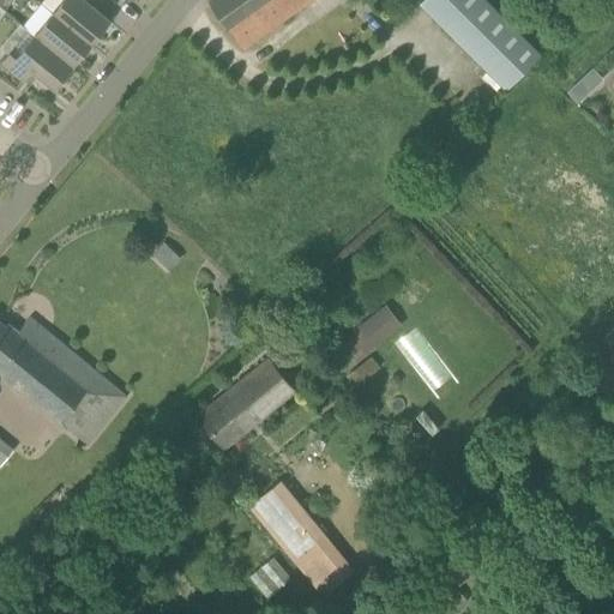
[(12,0),(0,0),(0,6),(5,10),(12,0)]
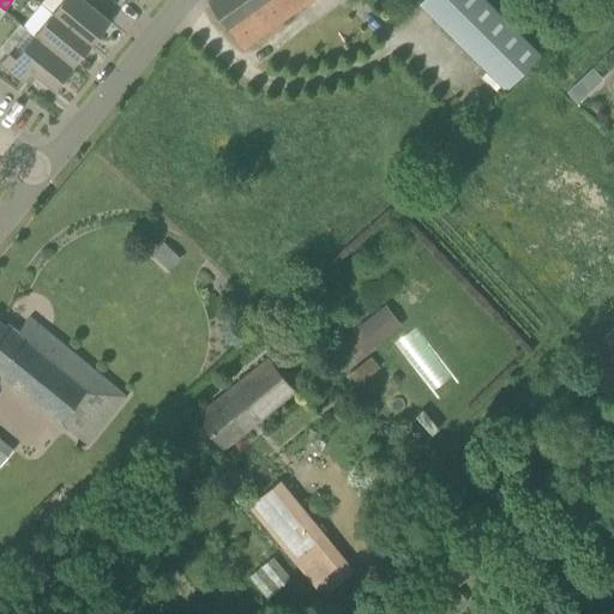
[(88,4),(90,0),(61,0),(53,11),(91,43),(109,20),(88,4)]
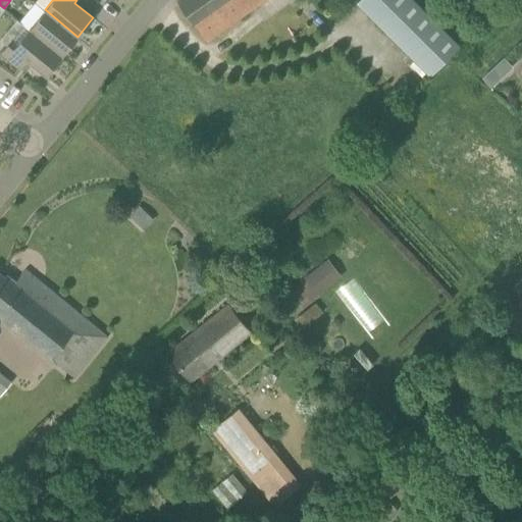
[(204,42),(254,7),(259,4),(264,0),(177,0),(176,1),(204,42)]
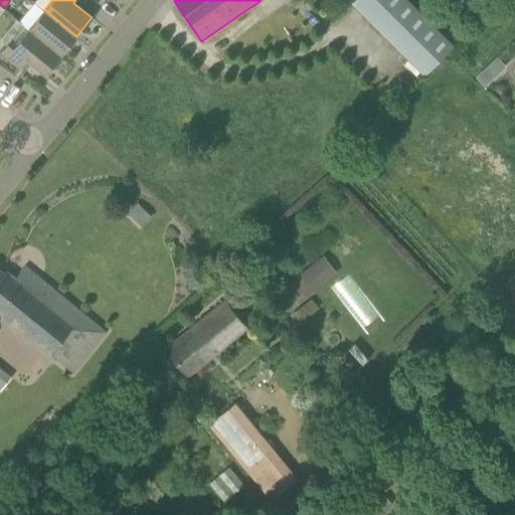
[(423,74),(453,45),(406,0),(353,0),(351,3),(423,74)]
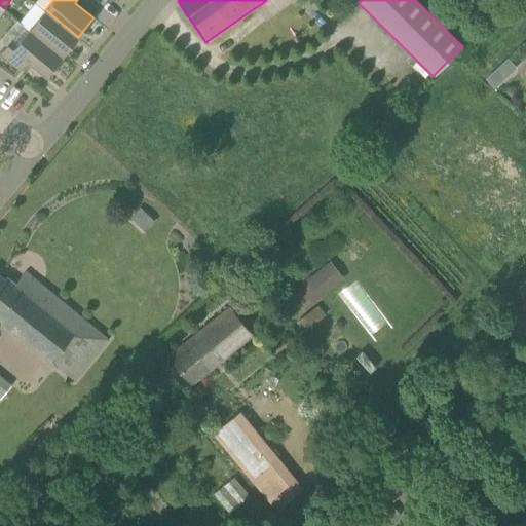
[(62,57),(78,37),(45,9),(29,29),(62,57)]
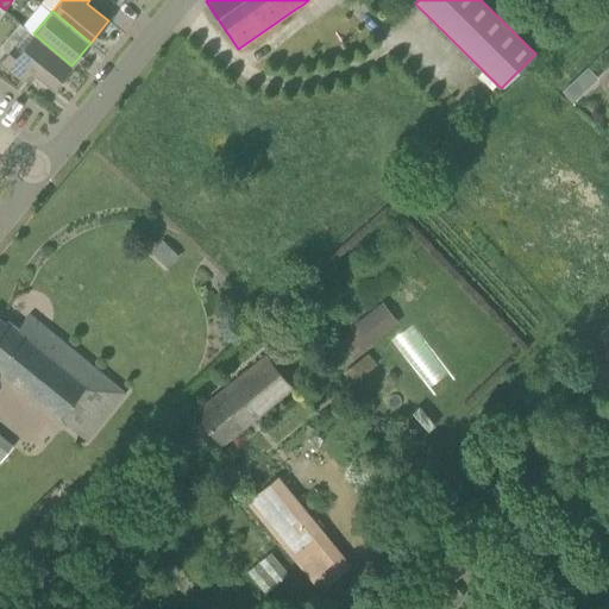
[(71,66),(33,33),(14,57),(8,52),(0,62),(23,81),(31,70),(54,88),(71,66)]
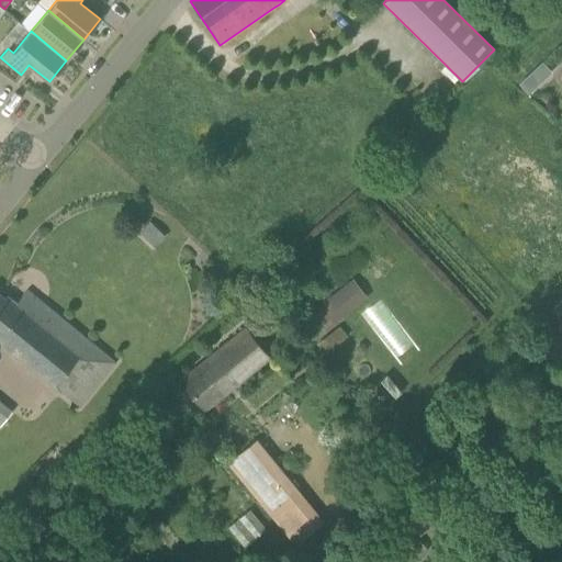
[(529,75),(520,83),(528,92),(538,83),(529,75)]
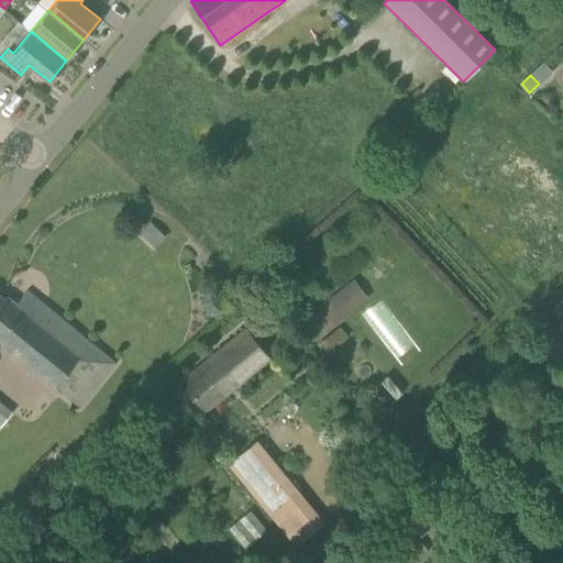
[(0,341),(61,392),(61,390),(80,406),(116,363),(26,290),(17,304),(7,296),(4,299),(0,296),(0,341)]
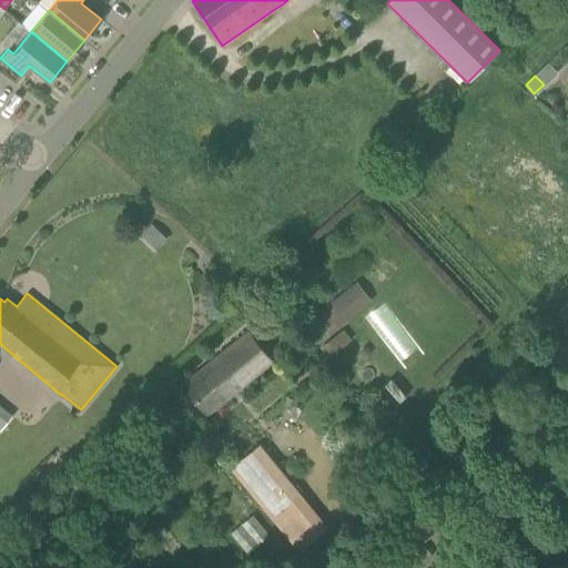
[(567,296),(555,311),(567,324),(567,296)]
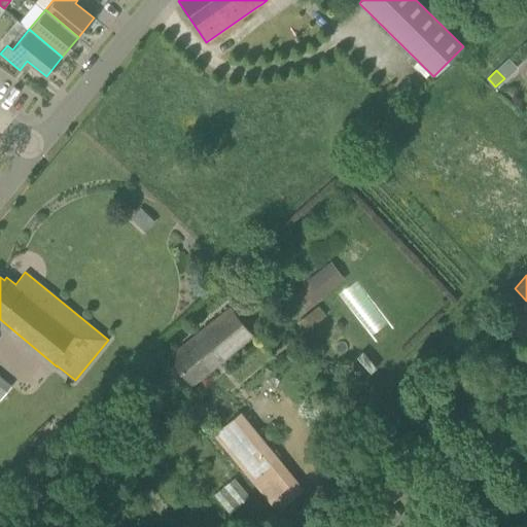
[(305,310),(323,295),(310,278),(290,292),(305,310)]
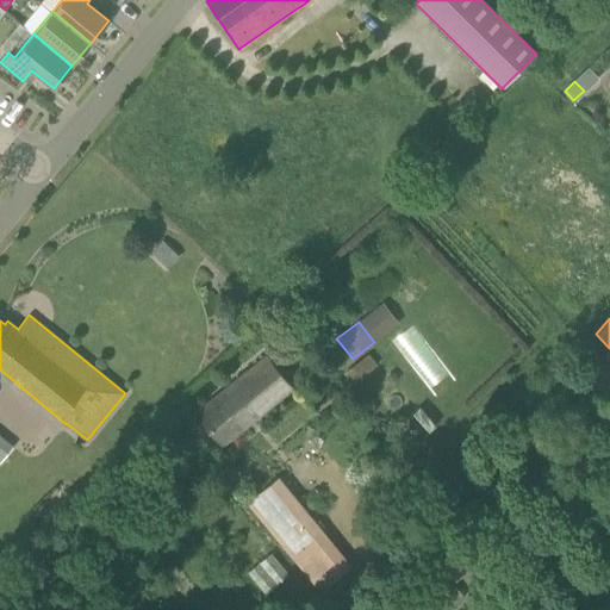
[(221,443),(291,387),(267,358),(198,415),(221,443)]
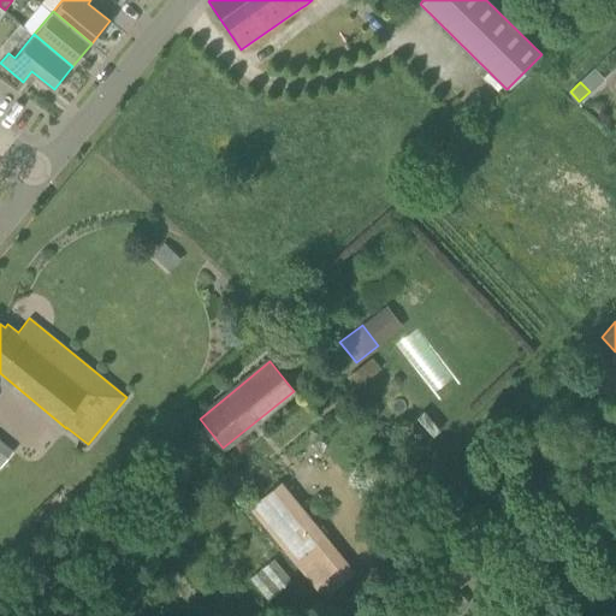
[(0,465),(0,466),(12,451),(0,440),(0,465)]
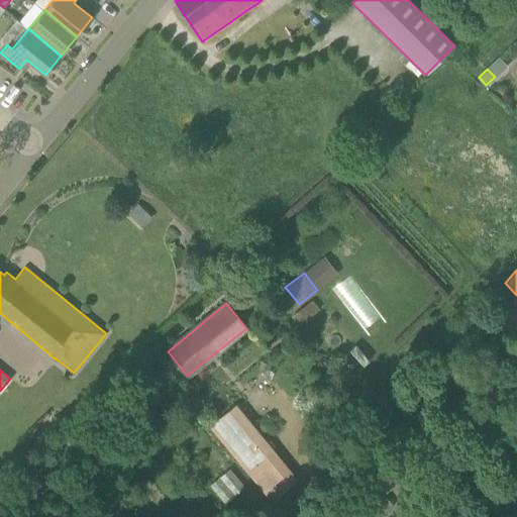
[(237,405),(226,413),(211,426),(269,498),(272,496),(276,500),(299,482),(295,477),(296,476),(237,405)]
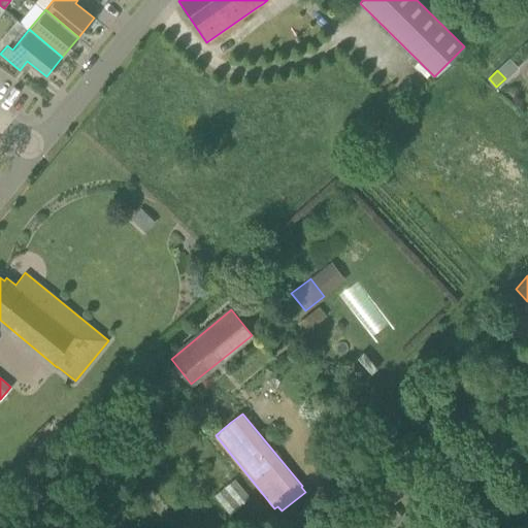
[(232,513),(252,495),(235,475),(215,493),(232,513)]
